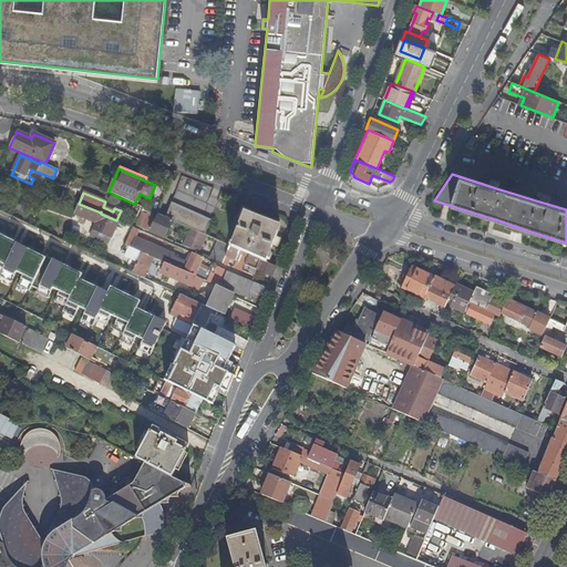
[(172,203),(169,207),(209,225),(210,222),(172,203)]
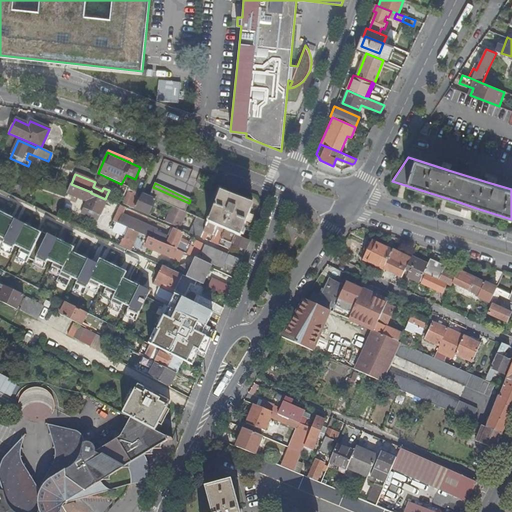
[(101,215),(108,200),(105,199),(91,193),(71,185),(67,194),(86,202),(84,208),(90,211),(88,216),(97,220),(99,215),(101,215)]
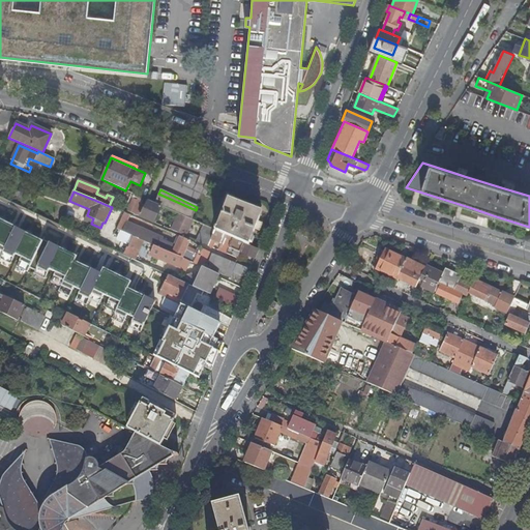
[(192,219),(196,210),(158,194),(154,203),(177,213),(178,213),(192,219)]
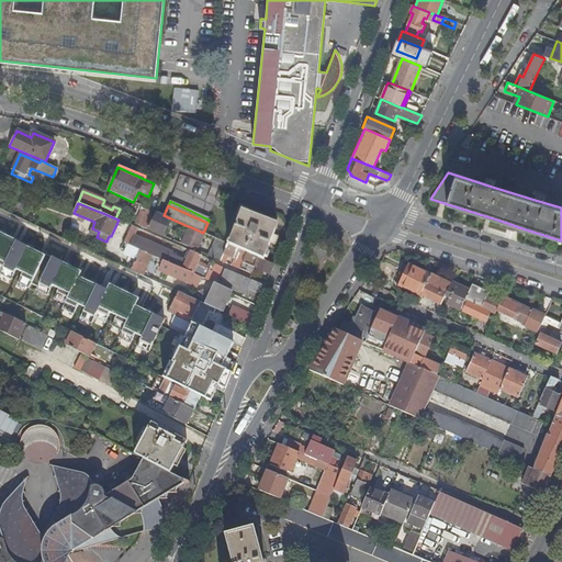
[(139,225),(147,209),(143,206),(134,224),(139,225)]
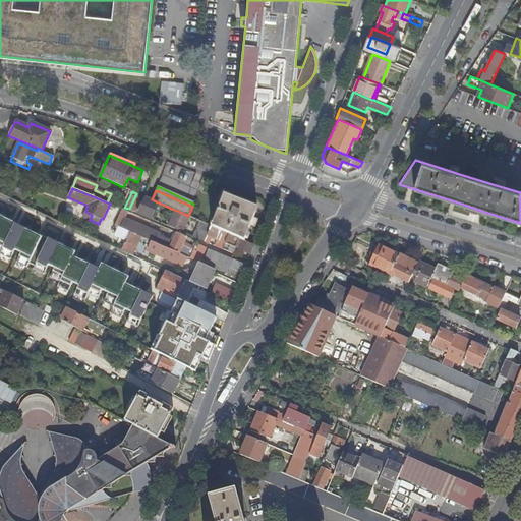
[(152,219),(159,204),(152,200),(152,199),(136,193),(129,209),(152,219)]
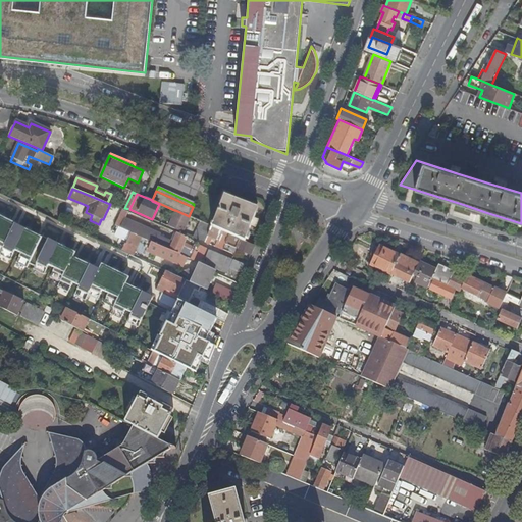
[(225,197),(221,207),(254,220),(256,215),(255,209),(225,197)]
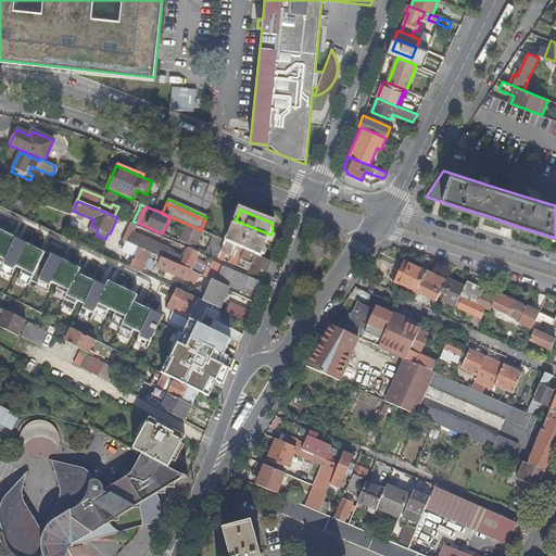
[(517,226),(495,218),(493,224),(516,231),(517,226)]
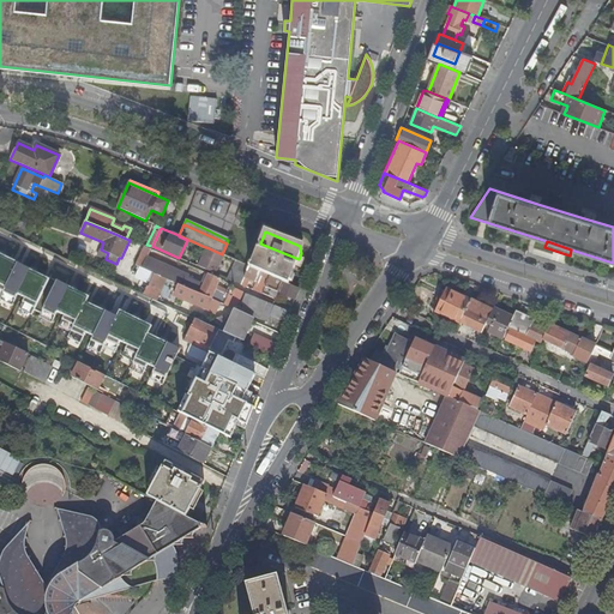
[(294,271),(299,259),(260,244),(256,256),(294,271)]
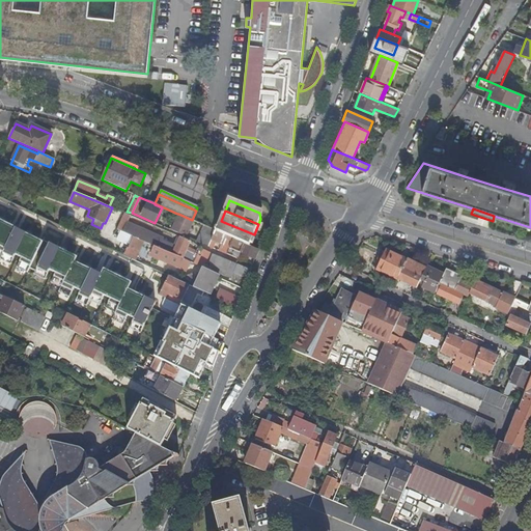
[(188,247),(190,242),(180,238),(176,247),(162,241),(164,238),(129,222),(131,216),(124,213),(117,229),(134,236),(146,243),(156,247),(191,262),(193,263),(196,256),(195,256),(196,251),(188,247)]
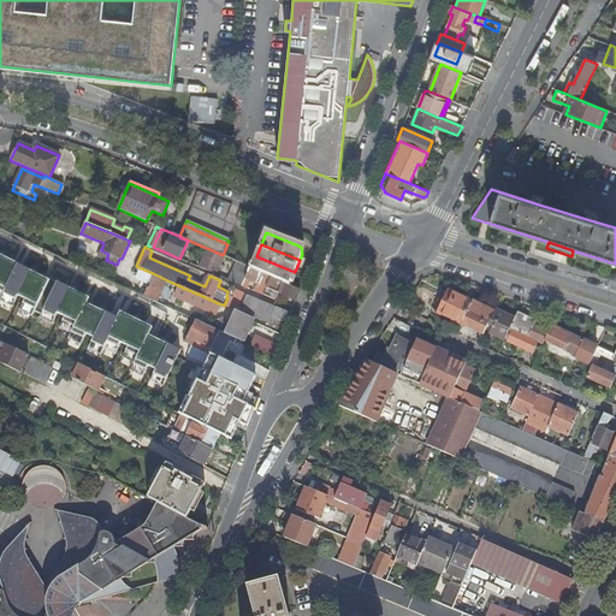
[(217,274),(224,255),(223,255),(207,248),(199,267),(217,274)]
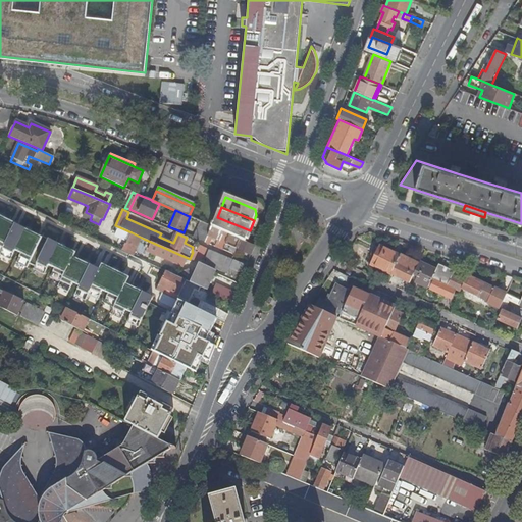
[(212,223),(211,226),(212,226),(229,235),(245,241),(250,230),(217,217),(214,224),(212,223)]
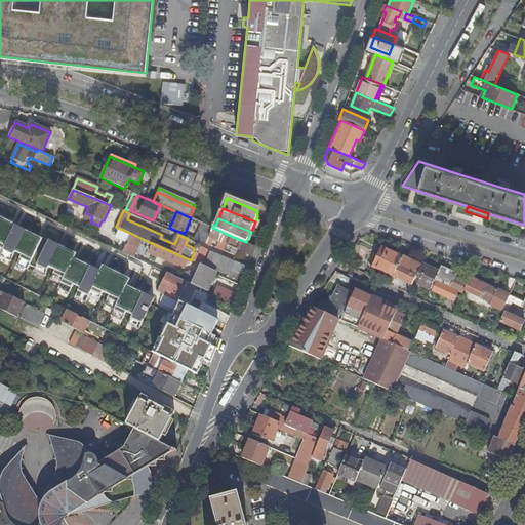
[(195,238),(206,244),(209,237),(213,228),(212,228),(201,223),(195,238)]
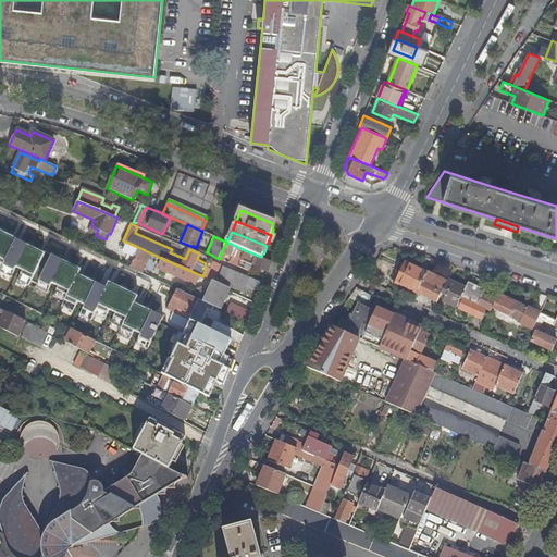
[(222,251),(219,259),(224,261),(227,255),(233,257),(230,263),(238,267),(245,250),(226,242),(222,251)]
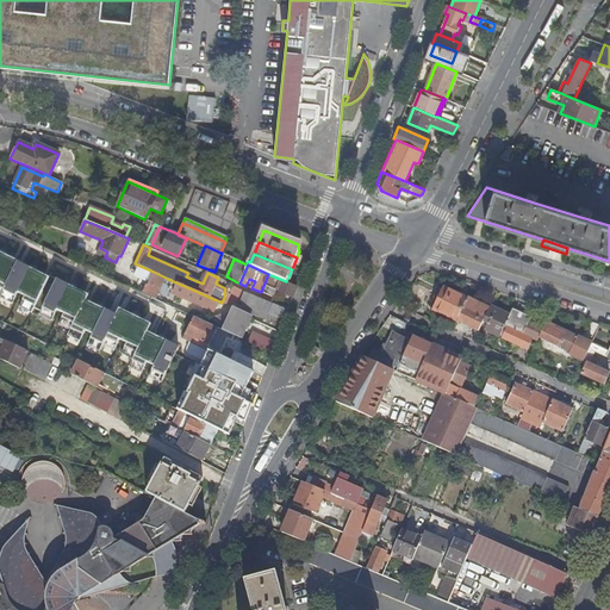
[(166,281),(168,279),(154,272),(144,293),(153,298),(156,299),(159,293),(165,296),(168,290),(162,286),(163,284),(165,285),(166,281)]
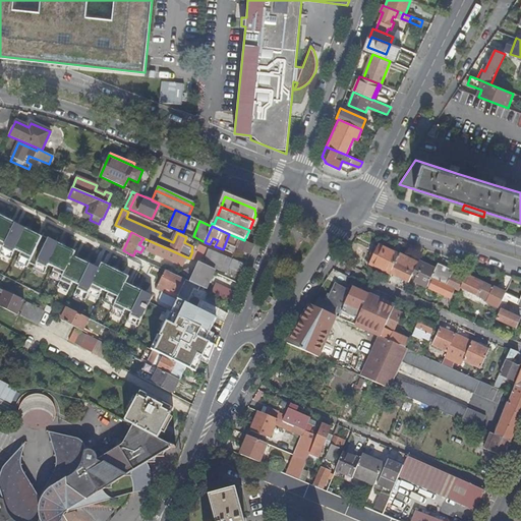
[(229,234),(223,249),(232,253),(234,248),(250,254),(254,245),(244,240),(229,234)]
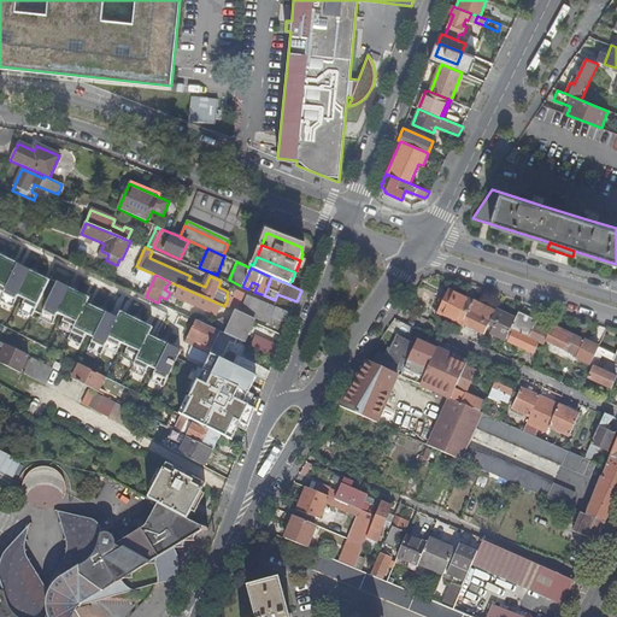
[(181,287),(178,289),(176,295),(218,313),(222,305),(181,287)]
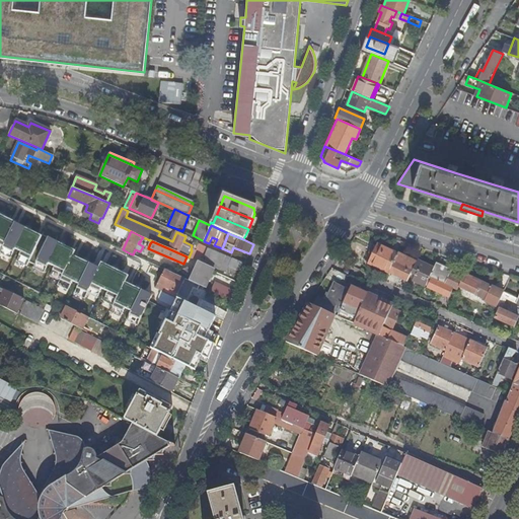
[(206,247),(196,242),(192,250),(189,257),(198,262),(201,264),(202,262),(209,265),(209,266),(237,278),(243,263),(210,247),(206,256),(209,257),(207,262),(201,258),(206,247)]
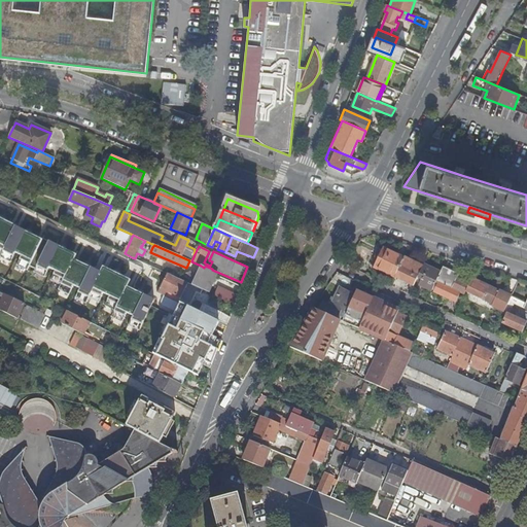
[(374,267),(394,277),(402,258),(383,249),(374,267)]
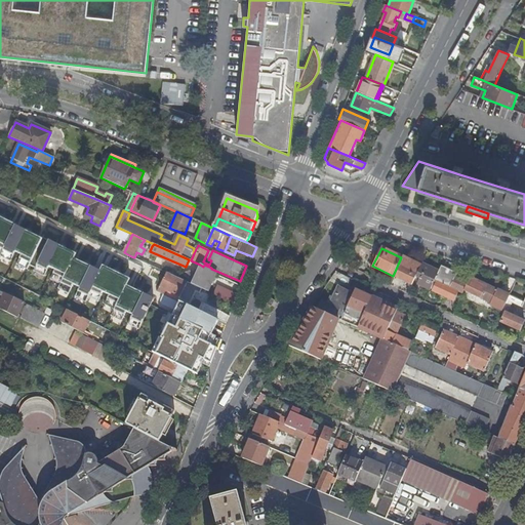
[(393,276),(412,284),(418,271),(420,266),(402,256),(401,257),(393,276)]
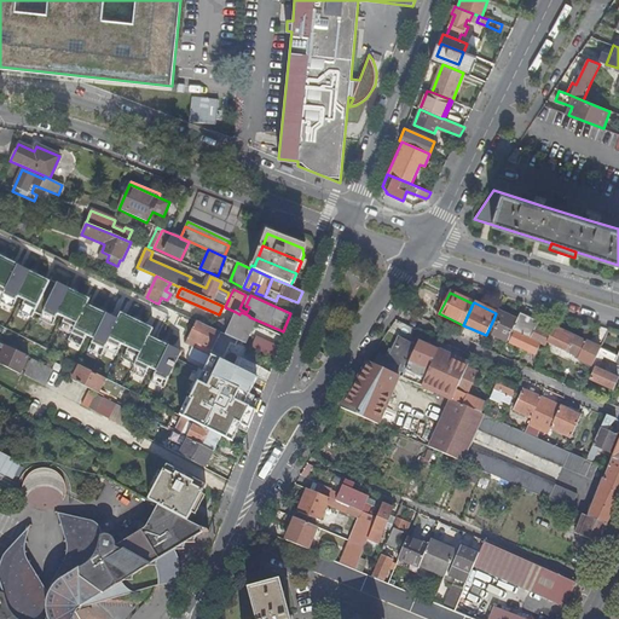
[(518,320),(497,311),(496,313),(493,319),(495,320),(491,328),(495,330),(492,335),(507,342),(512,331),(518,320)]
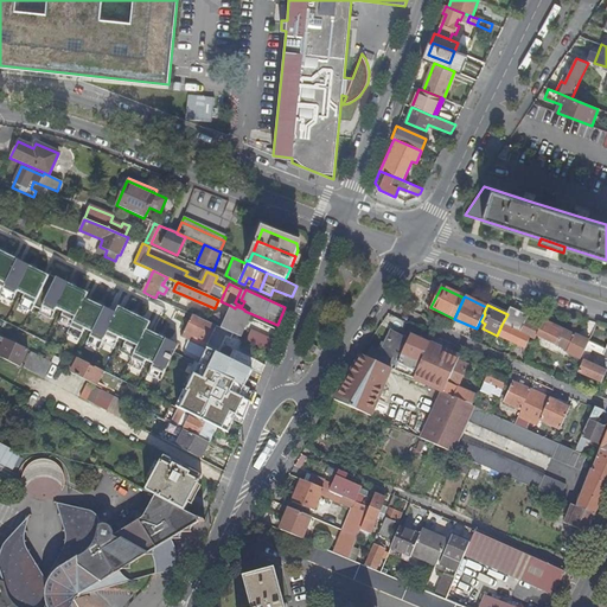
[(528,315),(510,307),(508,314),(502,325),(504,326),(499,337),(525,349),(530,338),(535,340),(537,336),(541,327),(526,320),(528,315)]
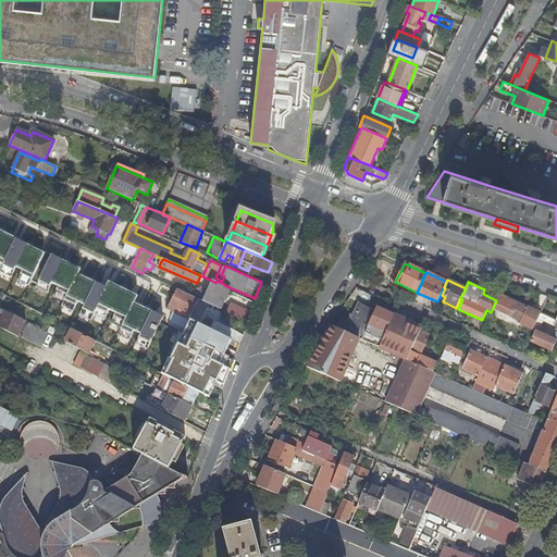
[(224,289),(211,283),(202,301),(214,306),(215,307),(224,289)]
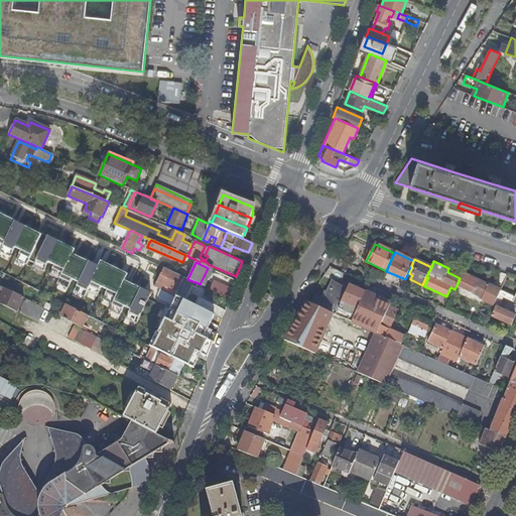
[(196,288),(199,283),(187,279),(164,268),(159,278),(158,280),(155,286),(158,288),(161,282),(165,284),(164,285),(176,291),(175,292),(186,298),(191,286),(196,288)]
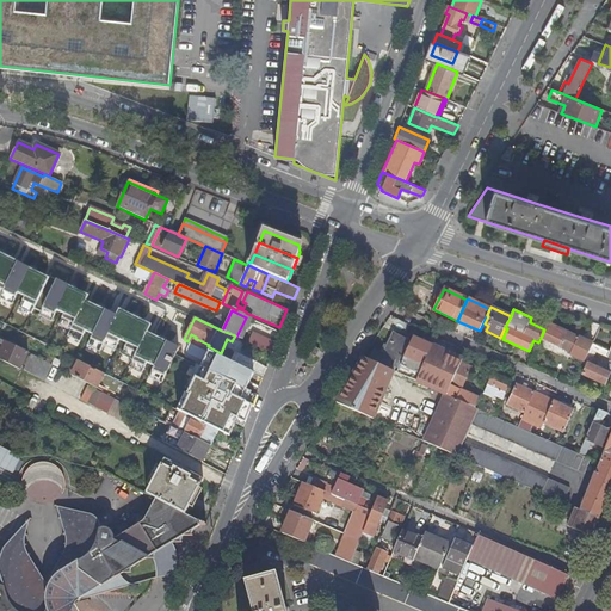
[(541,338),(572,352),(579,338),(548,323),(544,329),(541,338)]
